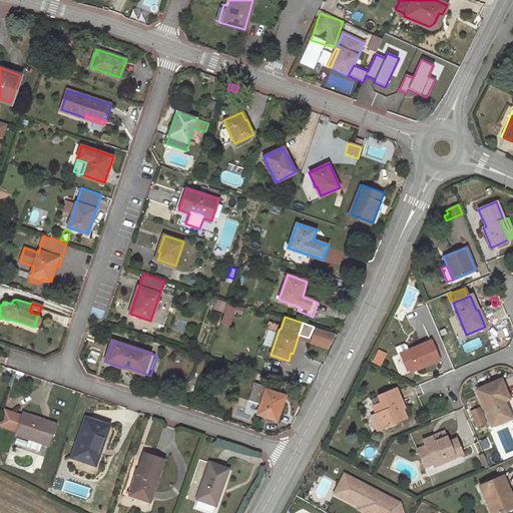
[(439,360),(431,341),(400,354),(407,371),(409,370),(415,367),(416,370),(439,360)]
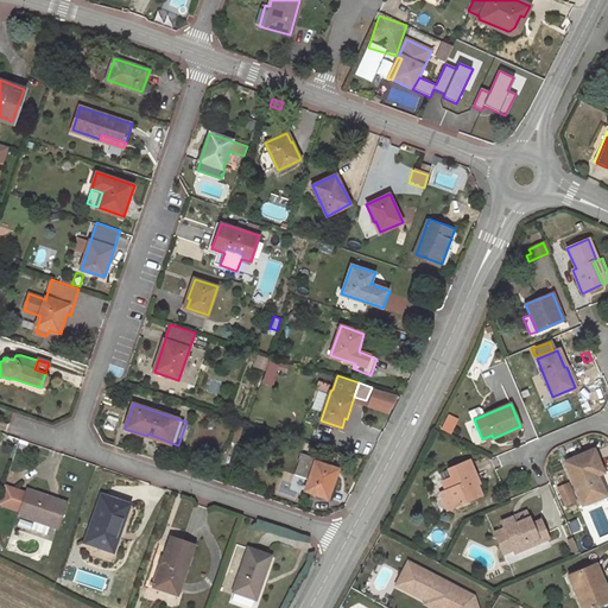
[(232,442),(238,444),(245,424),(239,422),(232,442)]
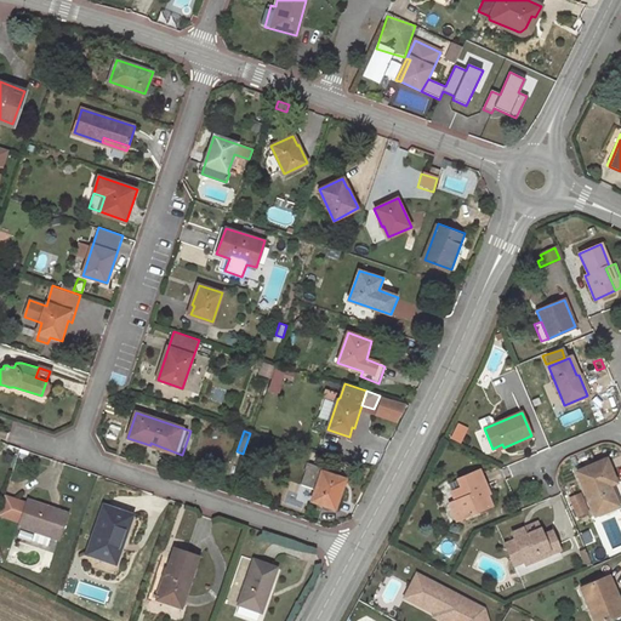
[(18,461),(24,463),(28,455),(21,453),(18,461)]
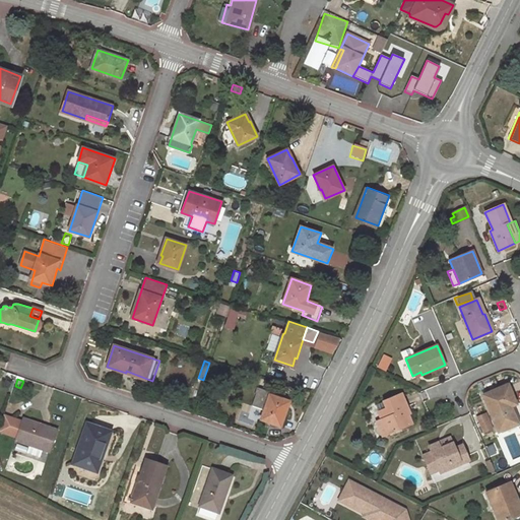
[(515,404),(507,385),(482,395),(498,431),(517,424),(510,406),(515,404)]
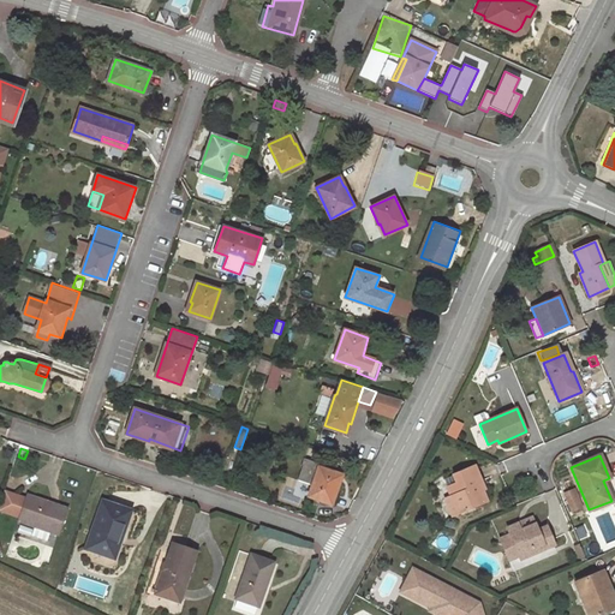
[(266,470),(272,472),(275,460),(269,459),(266,470)]
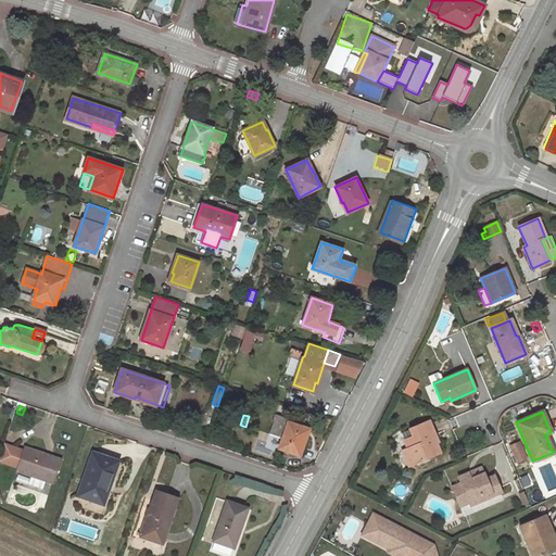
[(440,453),(436,443),(436,442),(433,438),(436,437),(429,420),(409,429),(413,437),(404,441),(407,449),(405,450),(412,465),(440,453)]
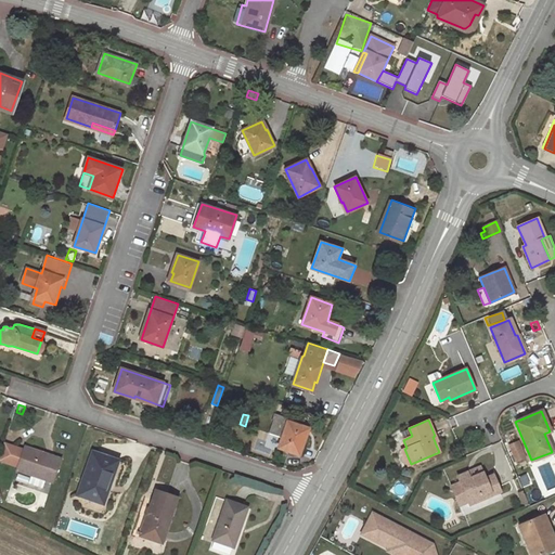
[(279,448),(299,455),(301,446),(304,446),(309,429),(287,421),(279,448)]
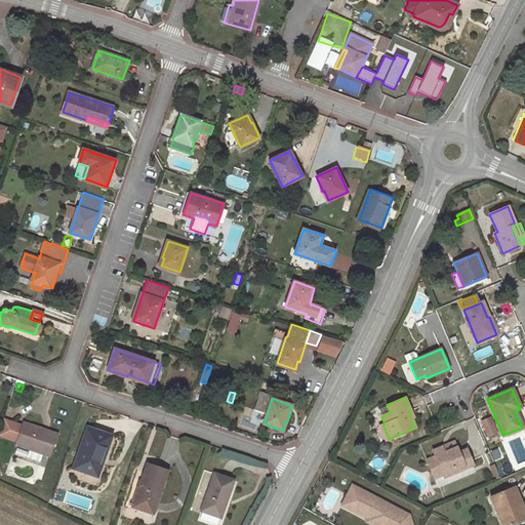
[(390,412),(387,405),(385,406),(378,409),(381,416),(390,412)]
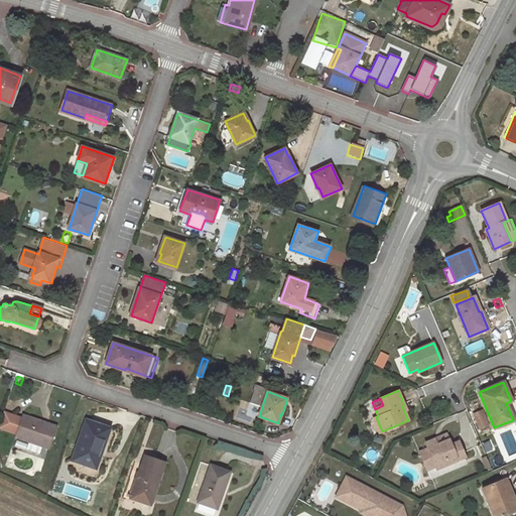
[(488,425),(485,418),(482,419),(479,411),(474,414),(480,429),(488,425)]
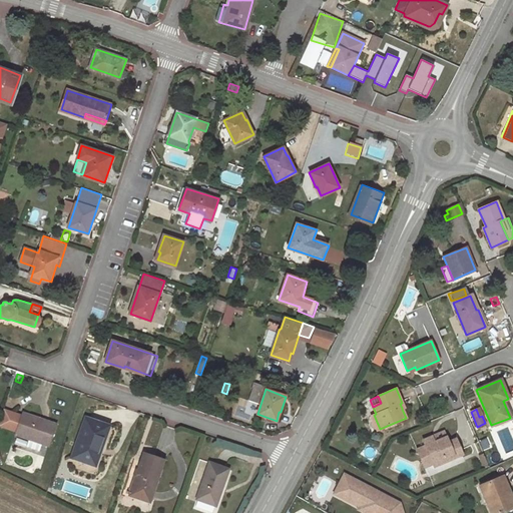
[(43,419),(23,412),(16,435),(49,446),(57,424),(49,421),(48,426),(41,424),(43,419)]
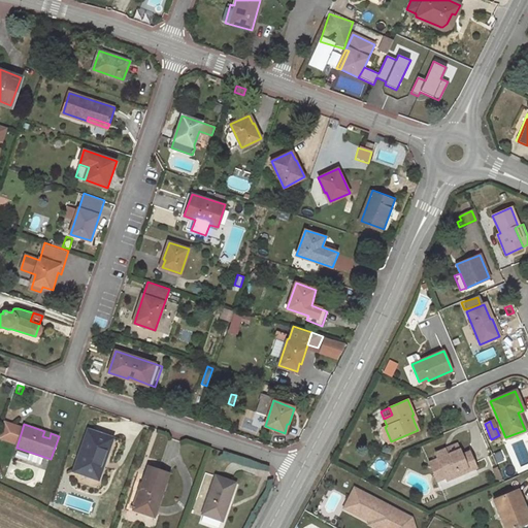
[(391,441),(385,427),(382,428),(388,442),(391,441)]
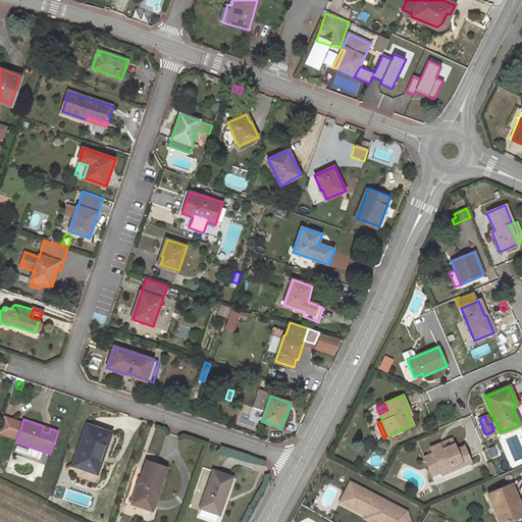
[(104,456),(111,433),(89,425),(74,466),(94,472),(100,455),(104,456)]
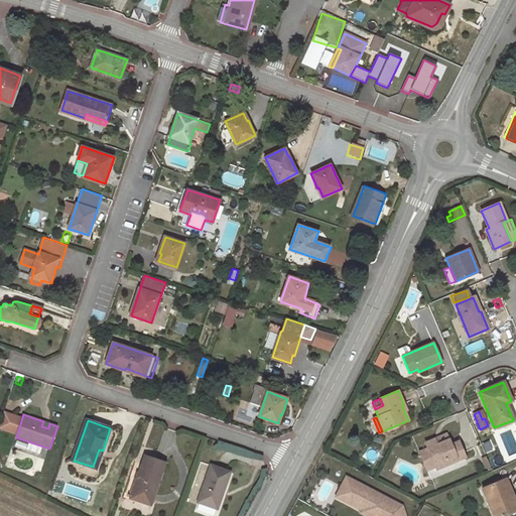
[(436,445),(448,440),(446,435),(434,439),(436,445)]
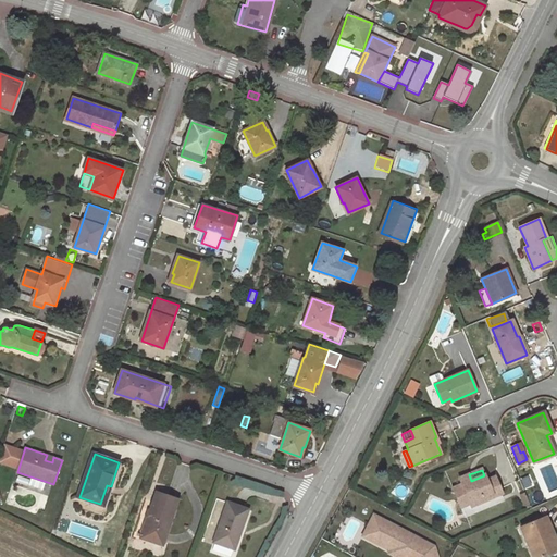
[(492,492),(499,489),(495,478),(486,481),(484,475),(471,481),(469,474),(459,479),(461,484),(453,487),(461,507),(470,503),(471,506),(484,500),(483,498),(493,494),(492,492)]
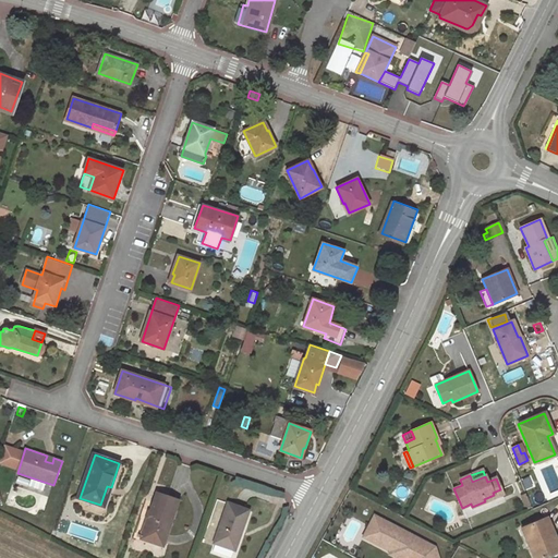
[(107,486),(100,505),(105,507),(111,487),(107,486)]
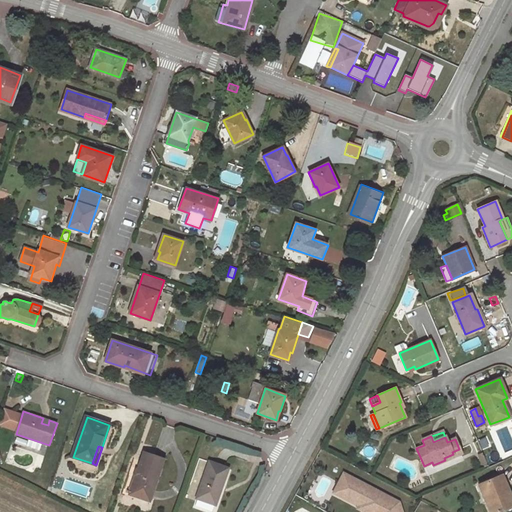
[(461,453),(459,449),(452,452),(453,454),(444,458),(445,460),(461,453)]
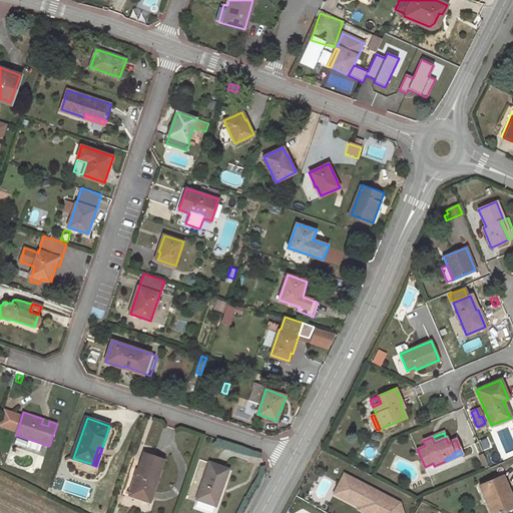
[(145,453),(130,494),(150,501),(163,460),(145,453)]
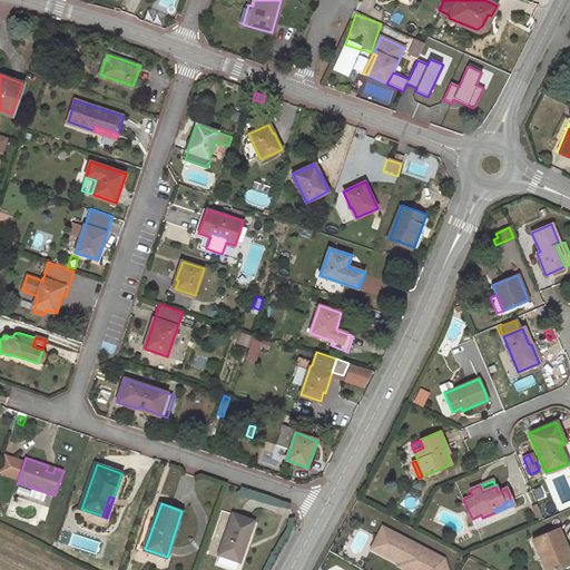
[(541,513),(537,503),(531,505),(534,516),(541,513)]
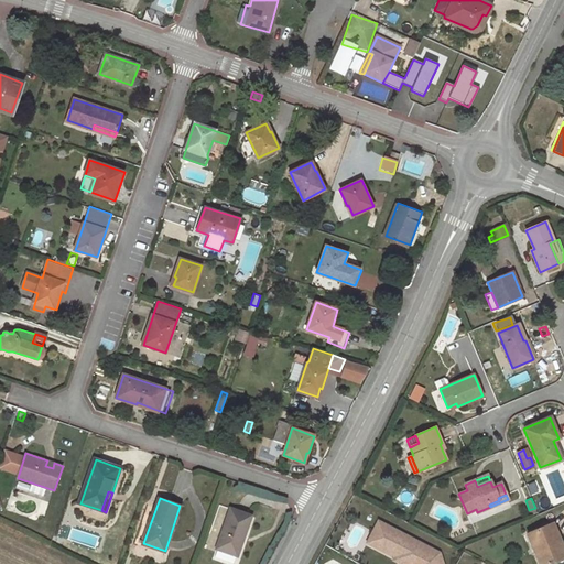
[(237,555),(238,555),(252,517),(230,509),(218,549),(219,549),(216,556),(235,562),(237,555)]
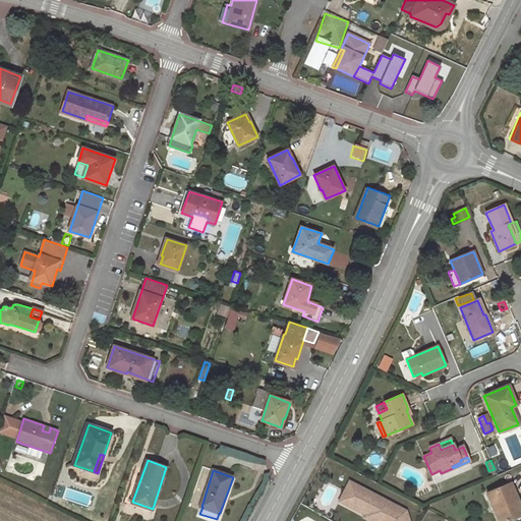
[(409,520),(406,511),(350,481),(340,501),(365,515),(363,518),(368,520),(409,520)]
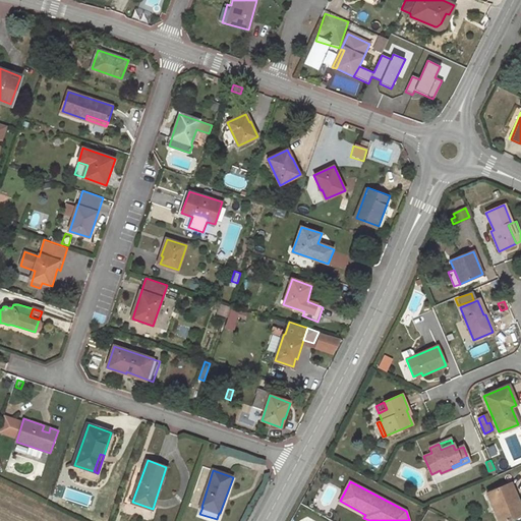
[(520,506),(511,483),(489,491),(498,511),(495,512),(499,520),(507,520),(520,516),(517,507),(520,506)]
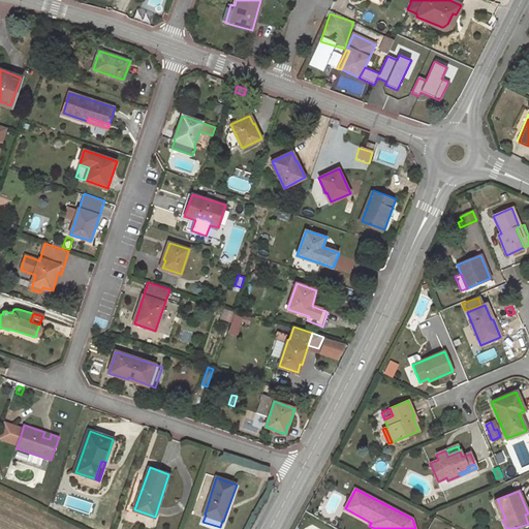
[(505,519),(497,499),(494,501),(502,520),(505,519)]
